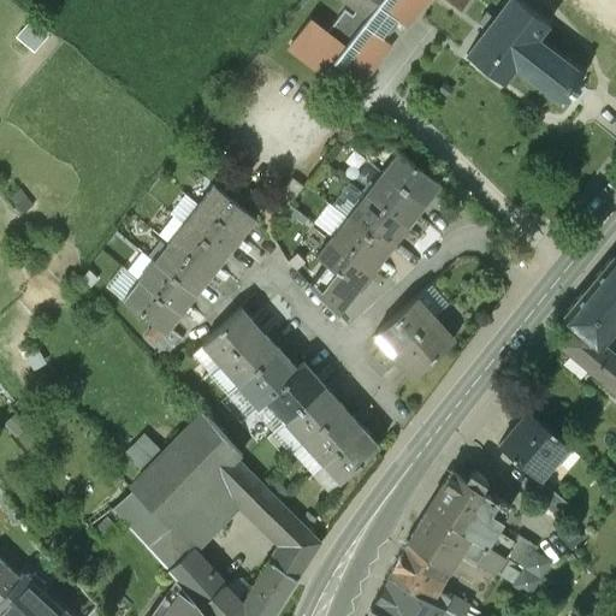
[(312,18),(291,43),(331,75),(339,64),(361,82),(391,43),(383,37),(398,18),(406,24),(425,0),(451,0),(460,6),(465,0),(348,0),(357,7),(353,12),(345,7),(327,30),(312,18)]
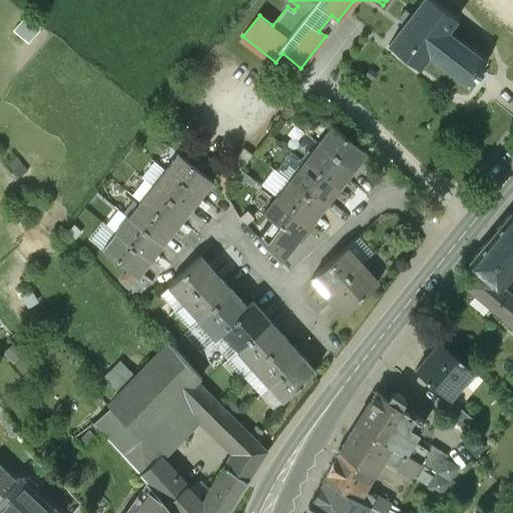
[(455,19),(430,0),(422,0),(412,15),(405,9),(397,19),(404,24),(388,45),(417,68),(427,55),(438,64),(437,66),(438,67),(439,65),(451,74),(449,75),(451,76),(452,75),(464,84),(464,87),(466,87),(465,84),(470,77),(476,81),(483,72),(478,68),(483,61),(486,61),(485,59),(482,60),(471,51),(472,49),(471,48),(470,50),(458,41),(460,39),(458,38),(457,40),(446,31),(455,19)]
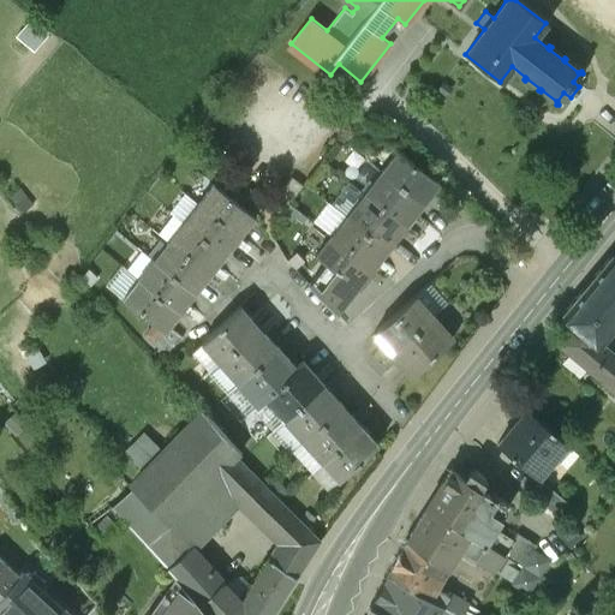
[(40,47),(52,29),(34,17),(22,35),(40,47)]
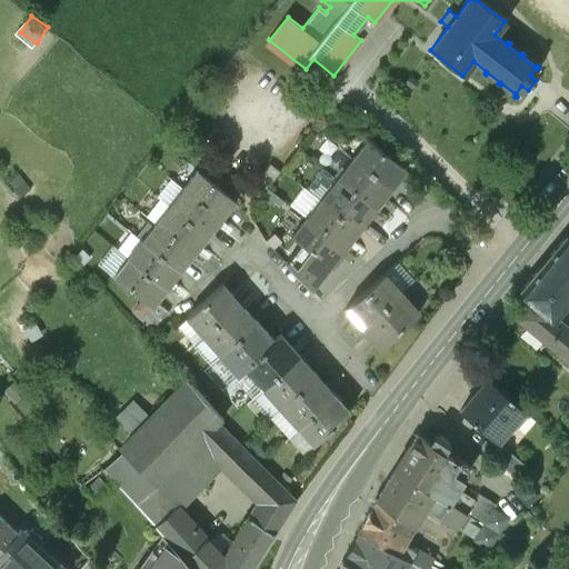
[(367,139),(352,157),(392,188),(406,169),(367,139)]
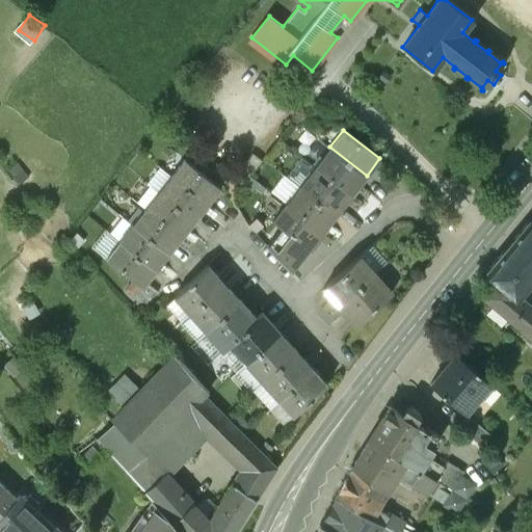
[(329,147),(314,166),(351,195),(367,176),(329,147)]
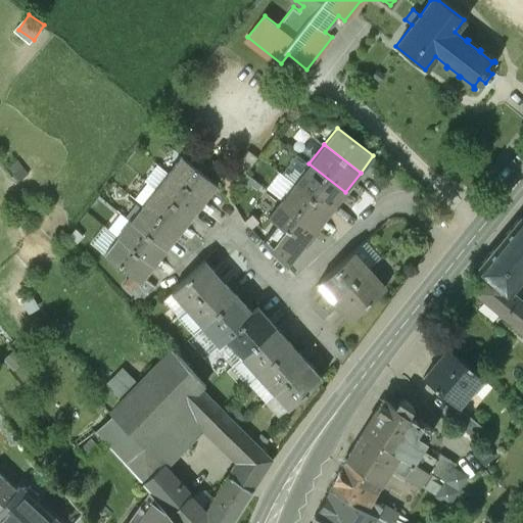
[(247,150),(232,170),(241,177),(256,157),(247,150)]
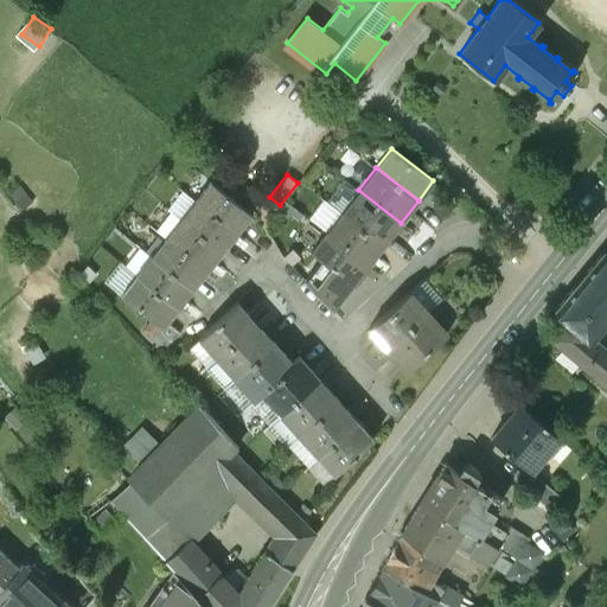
[(209,180),(193,199),(235,232),(250,213),(209,180)]
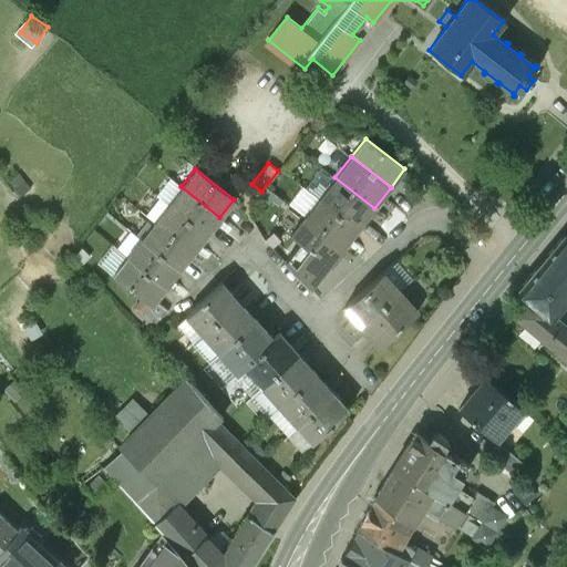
[(334,177),(319,198),(358,229),(374,208),(334,177)]
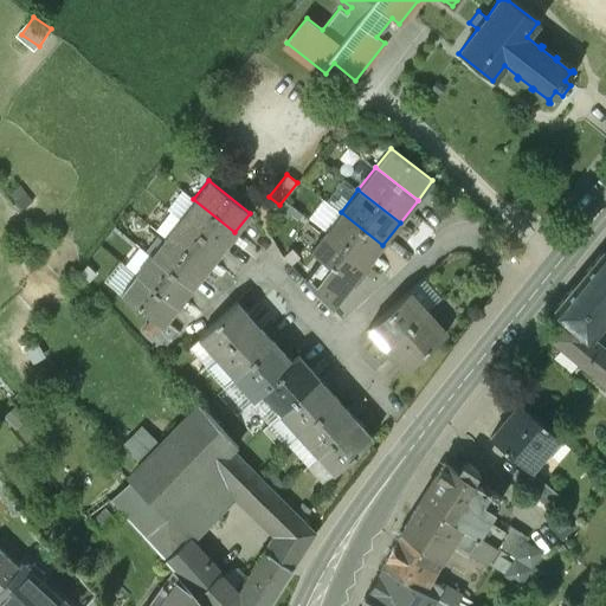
[(168,210),(179,218),(193,199),(182,191),(168,210)]
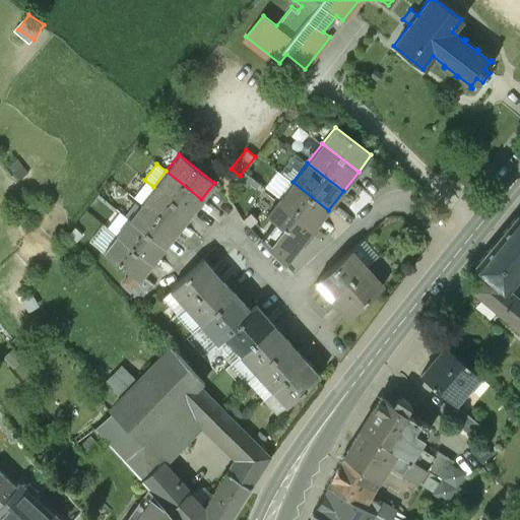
[(166,171),(153,187),(189,215),(201,199),(166,171)]
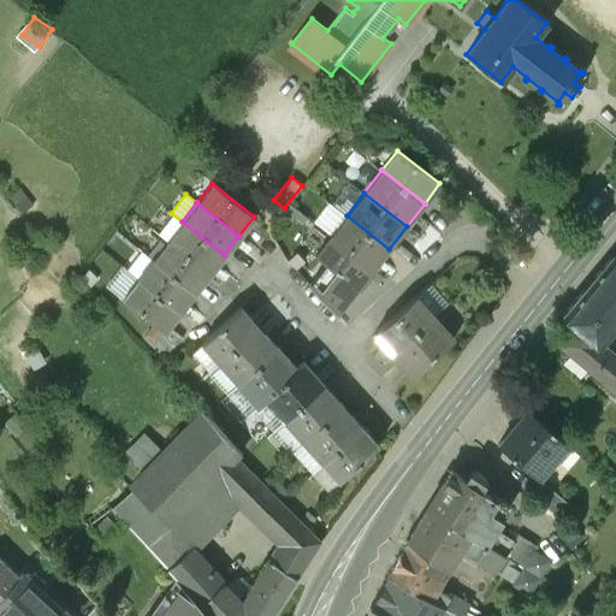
[(331,236),(347,215),(329,202),(314,223),(331,236)]
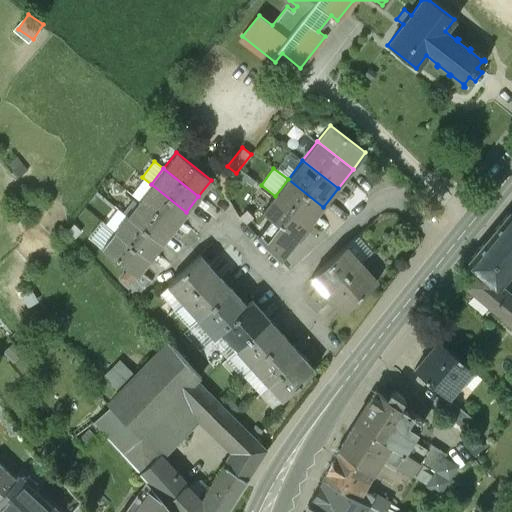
[(275,196),(311,223),(323,207),(288,179),(275,196)]
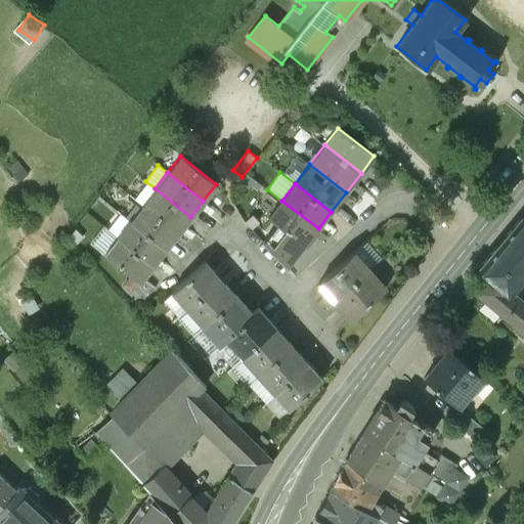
[(155,188),(142,205),(178,233),(190,217),(155,188)]
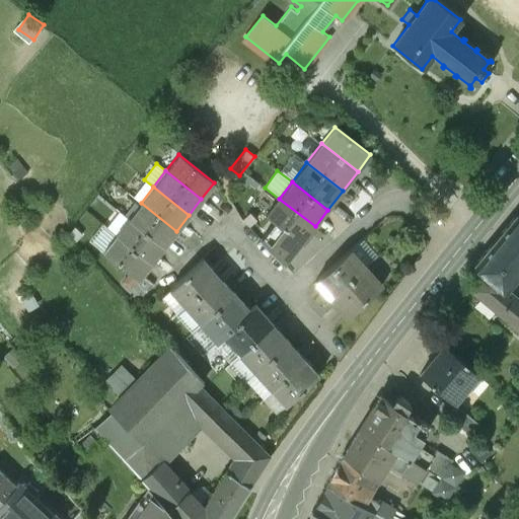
[(315,226),(279,199),(267,215),(302,242),(315,226)]
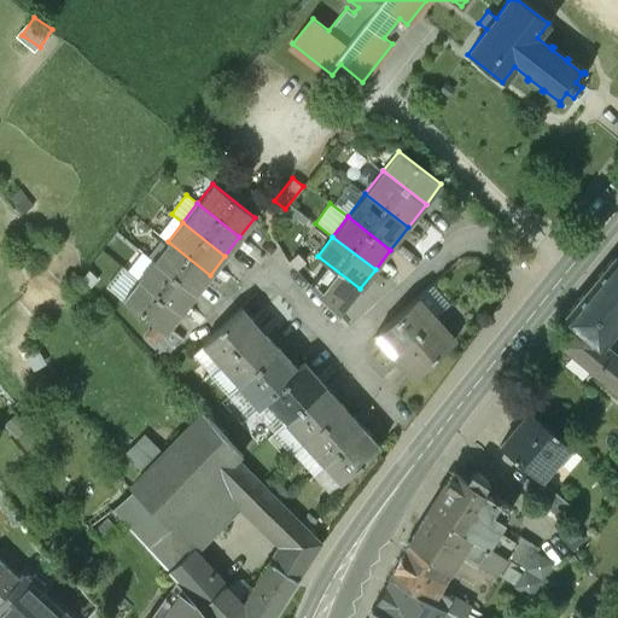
[(168,242),(152,260),(194,295),(210,275),(168,242)]
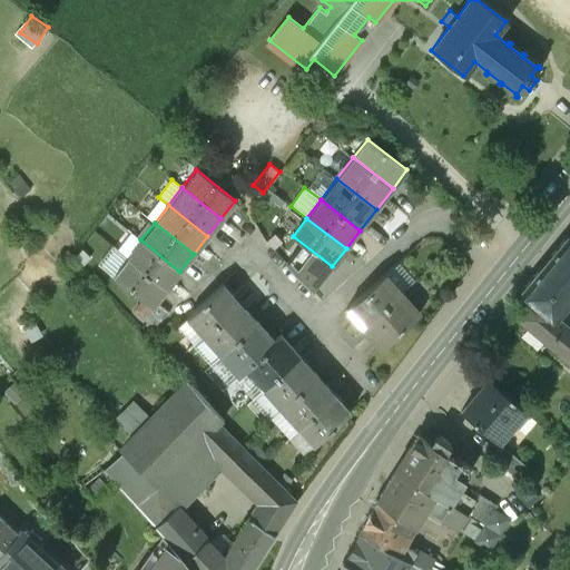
[(569,236),(568,235),(520,293),(530,301),(517,317),(549,345),(564,326),(556,320),(569,302),(569,236)]
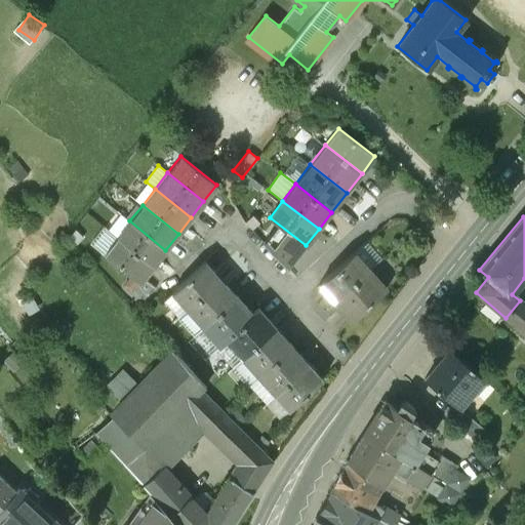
[(129,220),(117,237),(153,266),(165,250),(129,220)]
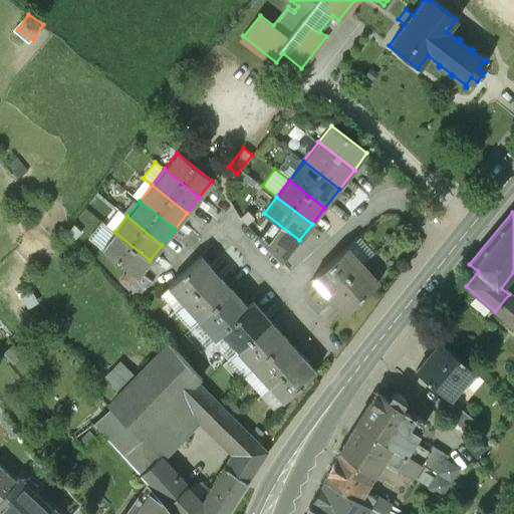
[(101,249),(114,232),(101,222),(89,239),(101,249)]
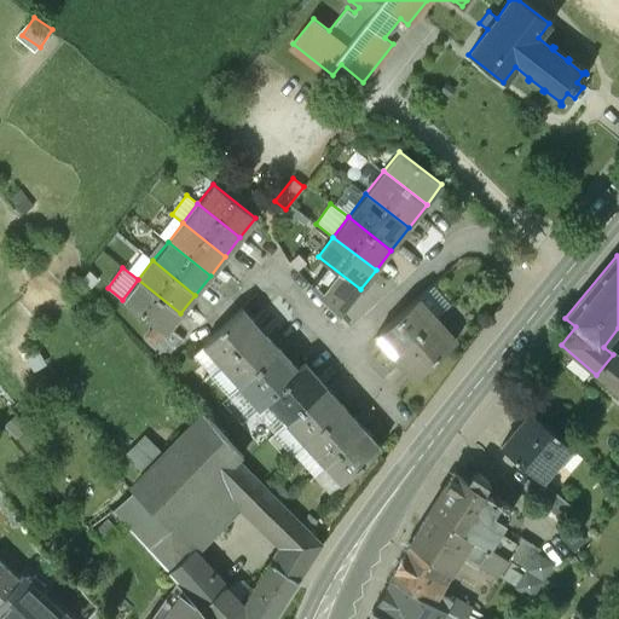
[(180,313),(138,279),(122,300),(152,323),(165,334),(180,313)]
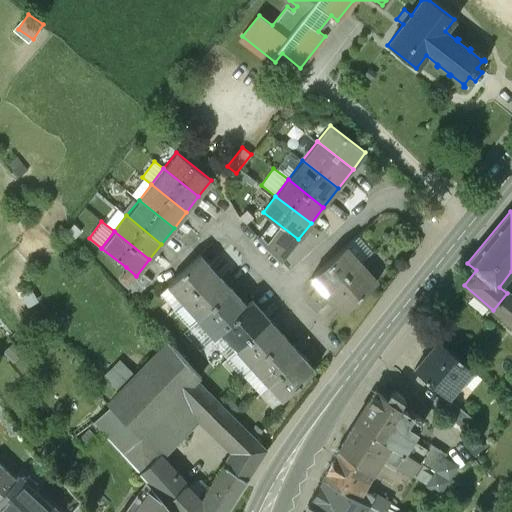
[(326,293),(359,263),(345,248),(312,278),(326,293)]
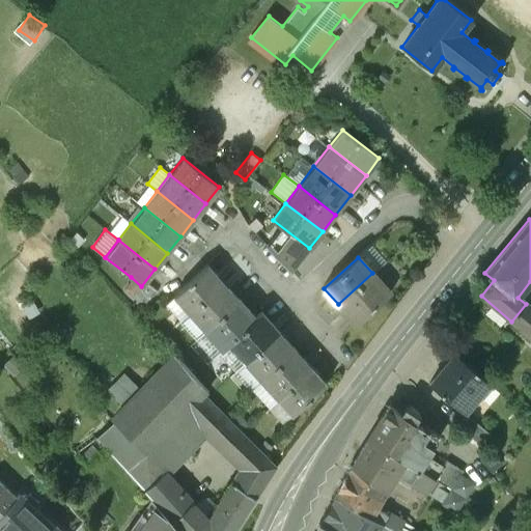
[(173,296),(188,312),(222,281),(207,264),(173,296)]
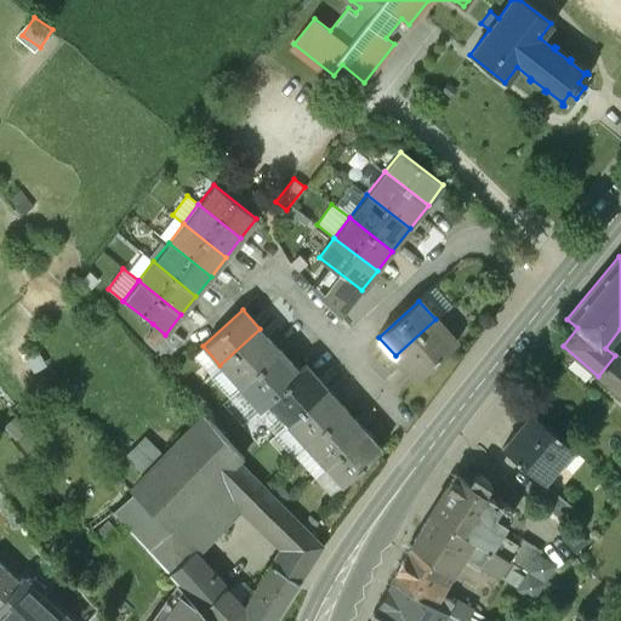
[(456,342),(436,319),(396,355),(416,379),(456,342)]
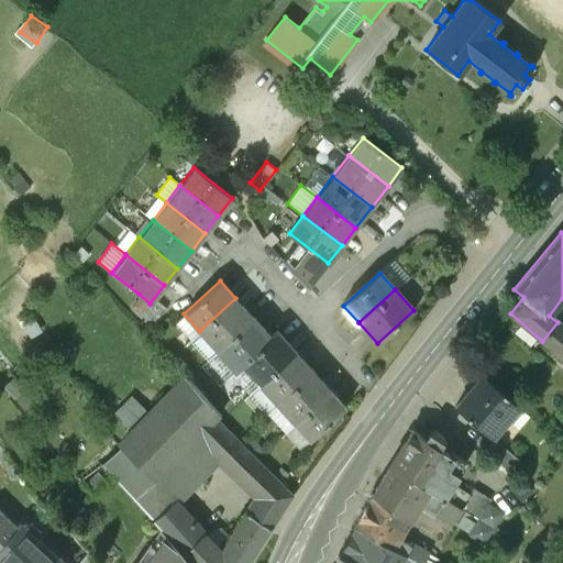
[(141,313),(150,304),(139,294),(130,305),(141,313)]
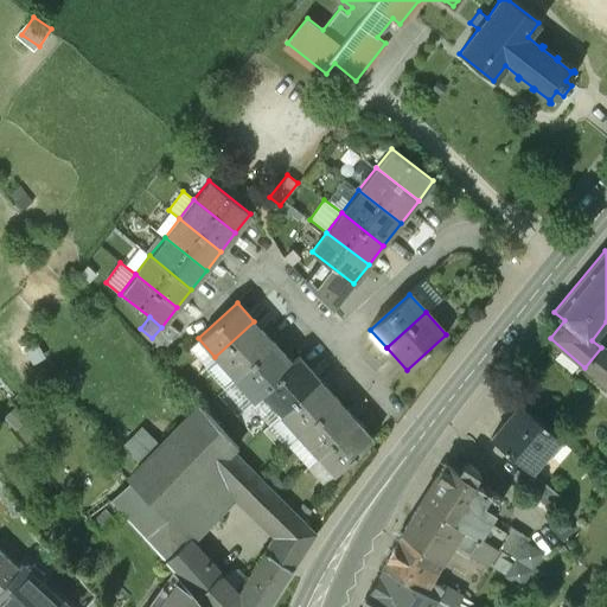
[(215,357),(234,378),(273,343),(254,321),(215,357)]
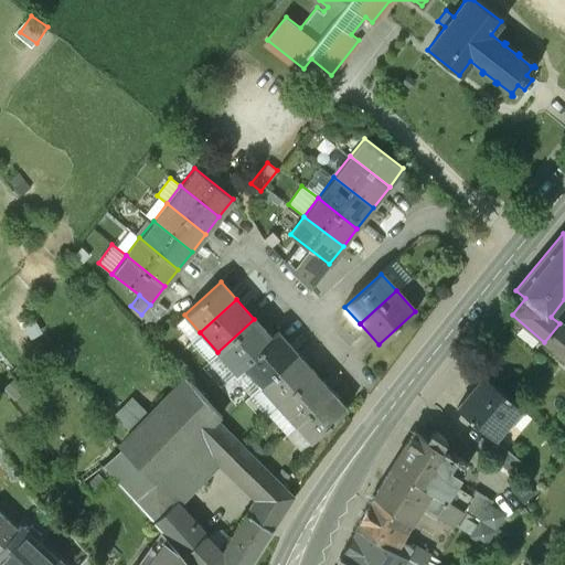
[(190,341),(200,332),(184,315),(174,323),(190,341)]
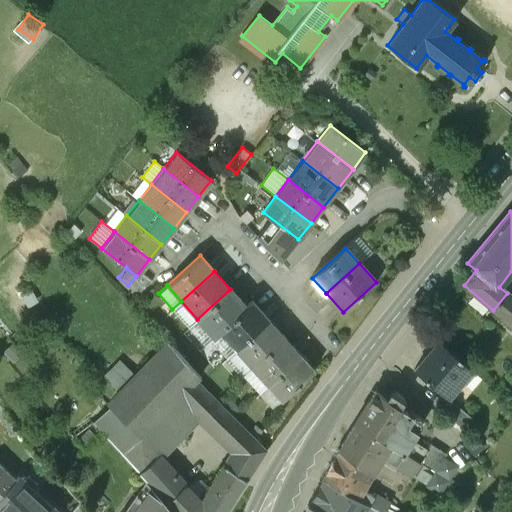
[(220,332),(220,331),(247,306),(246,306),(230,289),(197,319),(214,337),(220,332)]
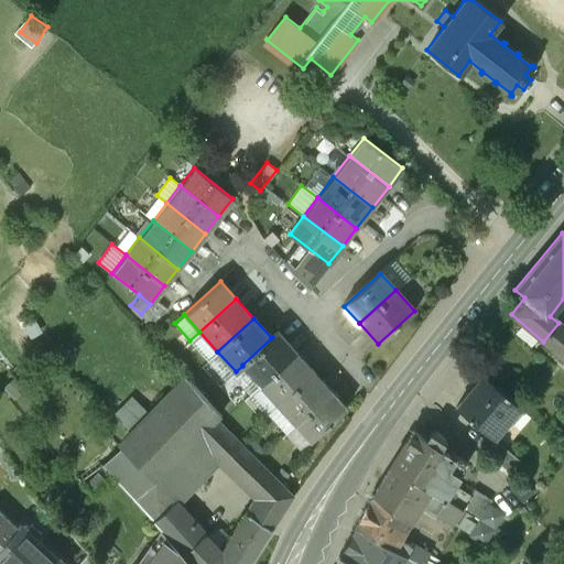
[(563,327),(559,323),(543,342),(563,358),(563,327)]
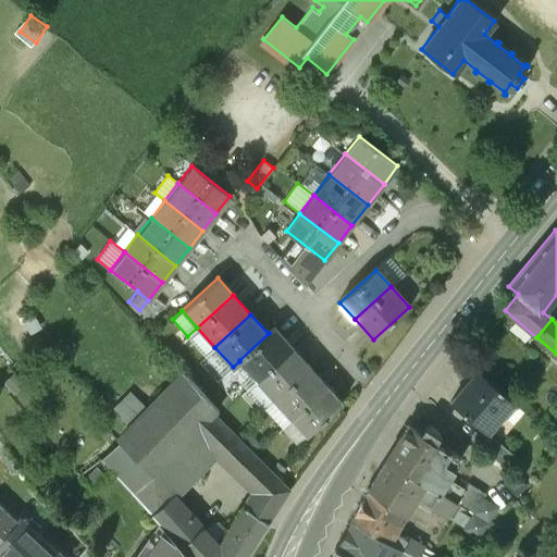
[(197,327),(187,336),(205,356),(214,347),(197,327)]
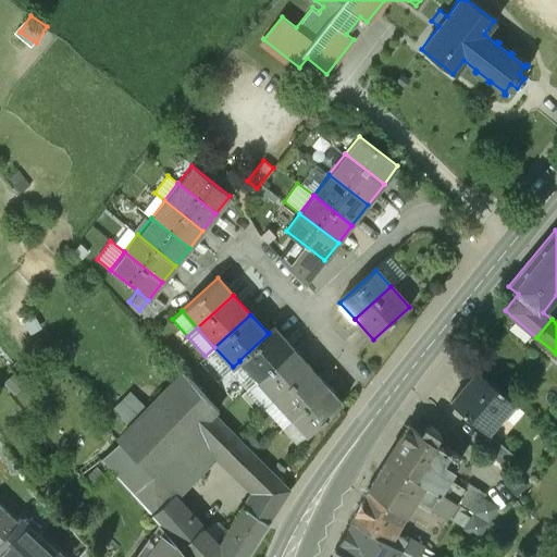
[(239,361),(257,380),(293,347),(274,327),(268,333),(269,333),(239,360),(239,361)]
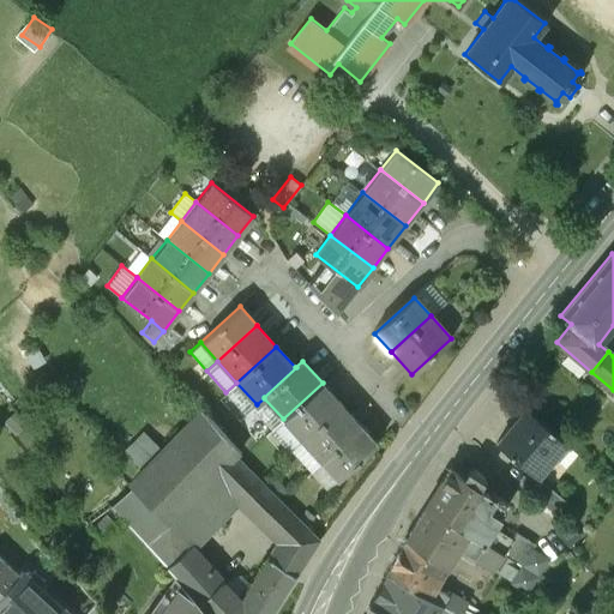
[(283,419),(302,440),(342,404),(323,383),(283,419)]
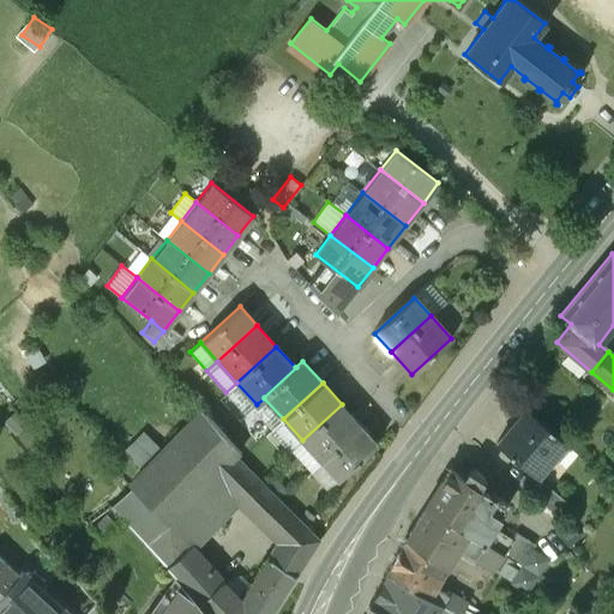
[(302,440),(321,461),(361,426),(342,404),(302,440)]
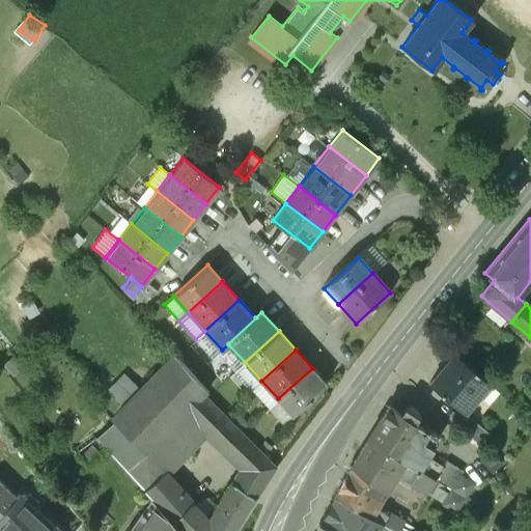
[(11,354),(0,364),(10,375),(22,365),(11,354)]
